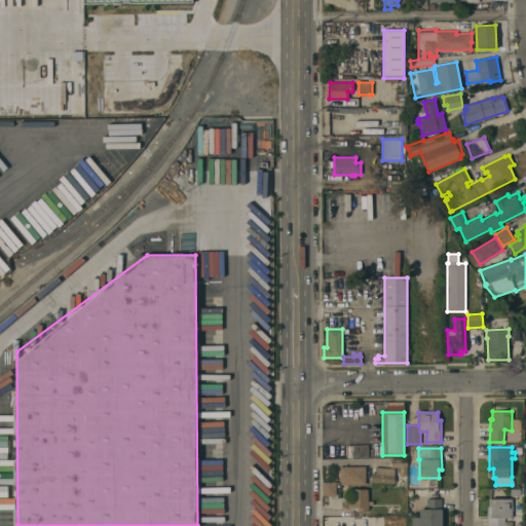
[(407,458),(407,475),(400,475),(400,471),(397,471),(397,467),(390,467),(390,458),(407,458)]
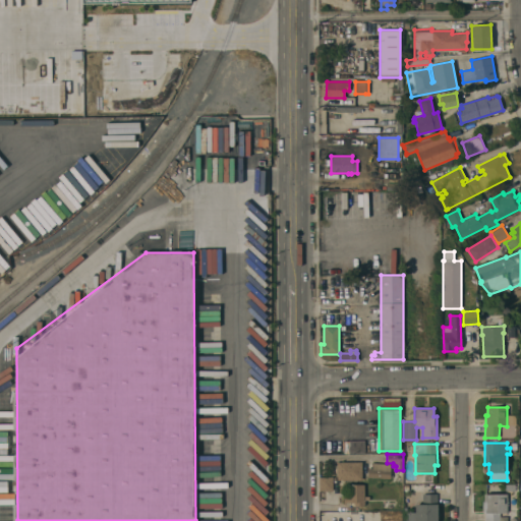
[(361,462),(361,479),(337,480),(337,462),(361,462)]
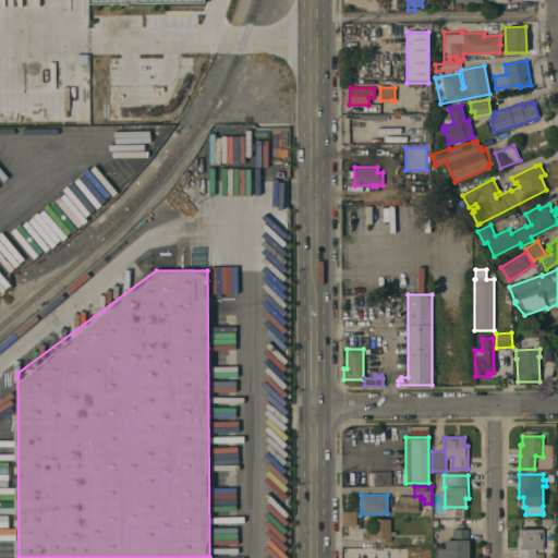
[(417,512),(393,511),(395,501),(399,501),(399,496),(419,497),(417,512)]
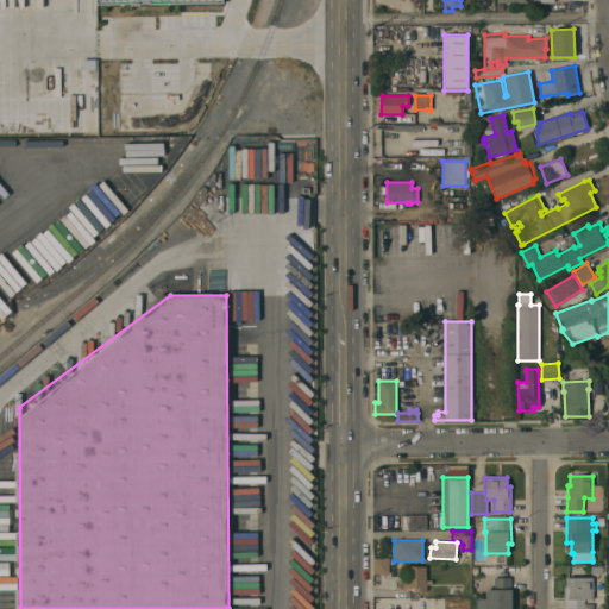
[(372,573),(372,558),(388,558),(389,573),(372,573)]
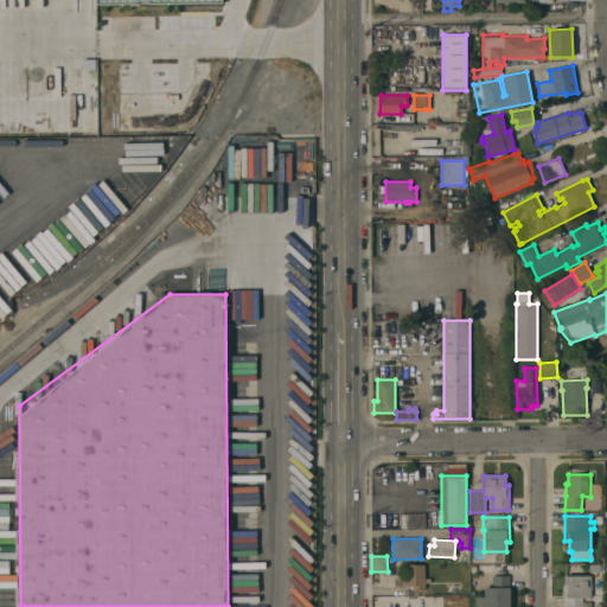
[(425,589),(413,589),(411,586),(401,586),(401,574),(406,574),(404,564),(425,564),(425,589)]
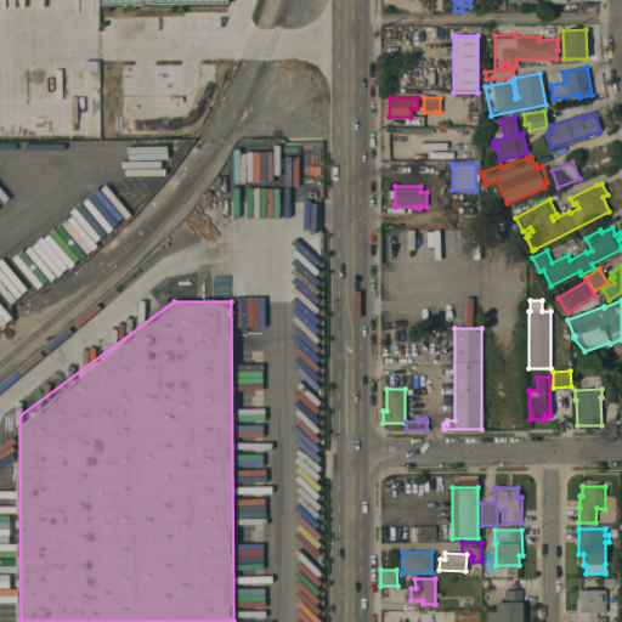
[(481,621),(481,605),(486,605),(486,612),(496,612),(496,601),(504,601),(504,589),(522,589),(522,621),(481,621)]
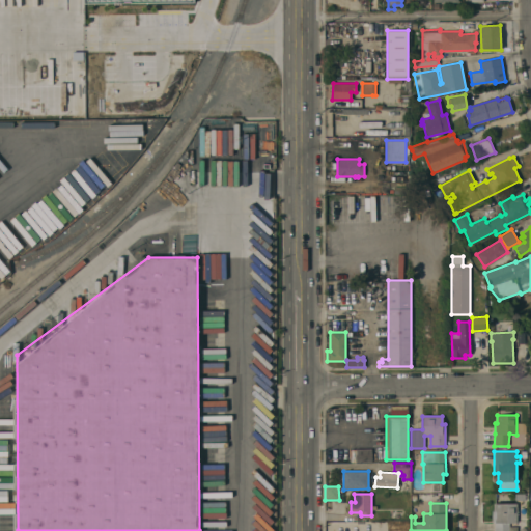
[(494,530),(494,522),(492,522),(492,512),(494,512),(494,503),(516,504),(516,516),(519,516),(519,522),(515,522),(515,523),(518,525),(518,530),(494,530)]
